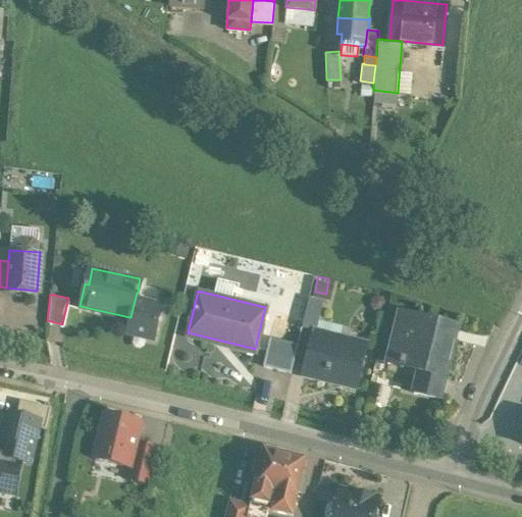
[(346,311),(349,298),(333,294),(330,308),(346,311)]
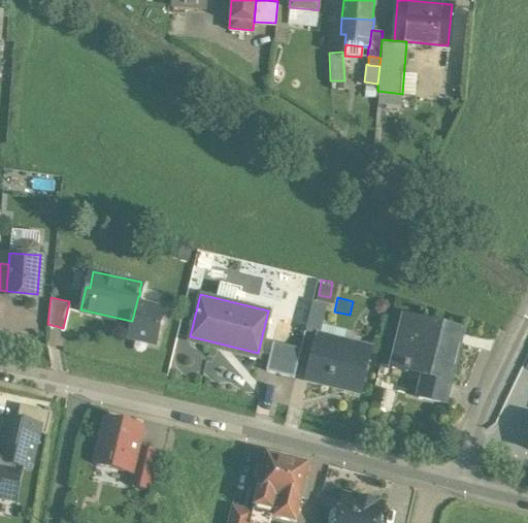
[(326,302),(312,298),(304,329),(317,332),(319,332),(326,302)]
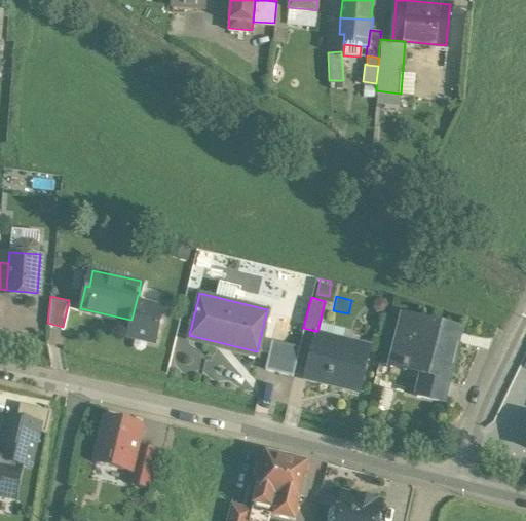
[(161,305),(137,299),(132,320),(130,320),(127,333),(154,339),(161,305)]
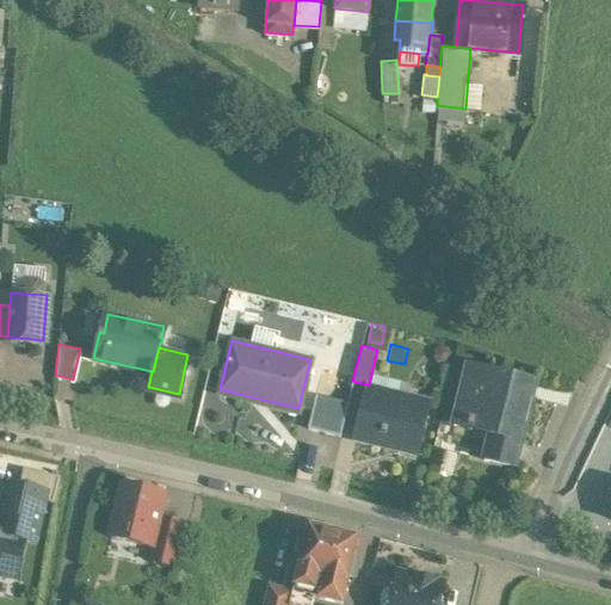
[(530,378),(467,363),(452,423),(489,431),(482,456),(513,463),(531,394),(526,393),(530,378)]
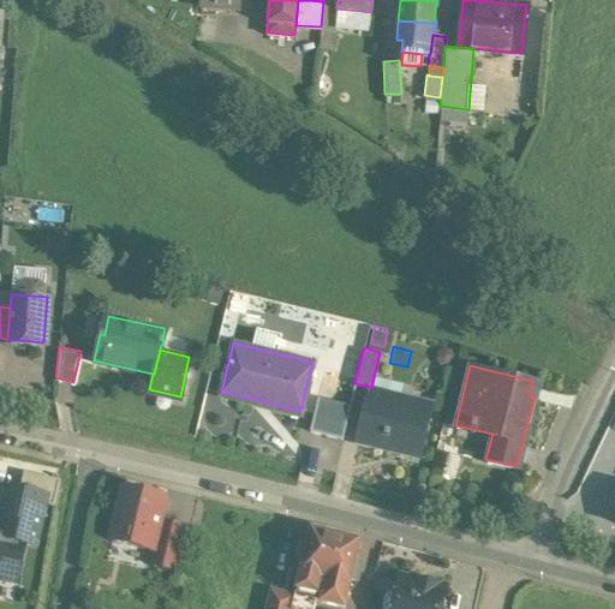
[(371,387),(369,387),(357,437),(382,443),(381,446),(418,455),(431,401),(371,387)]
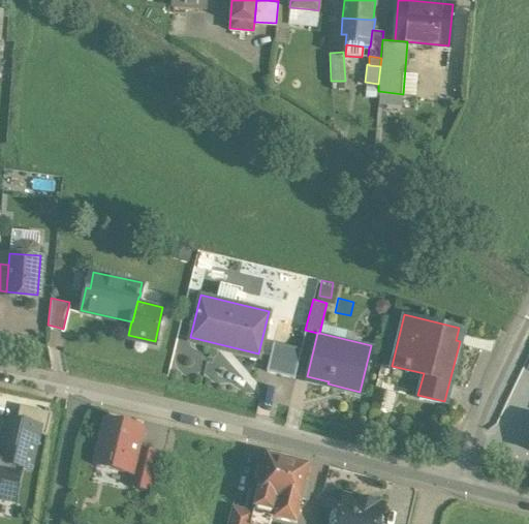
[(301,347),(273,340),(266,369),(294,375),(301,347)]
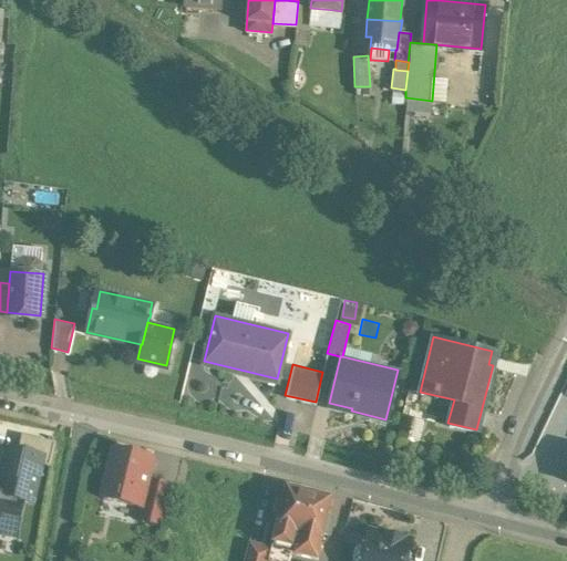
[(54,440),(22,433),(18,449),(42,455),(41,461),(49,464),(54,440)]
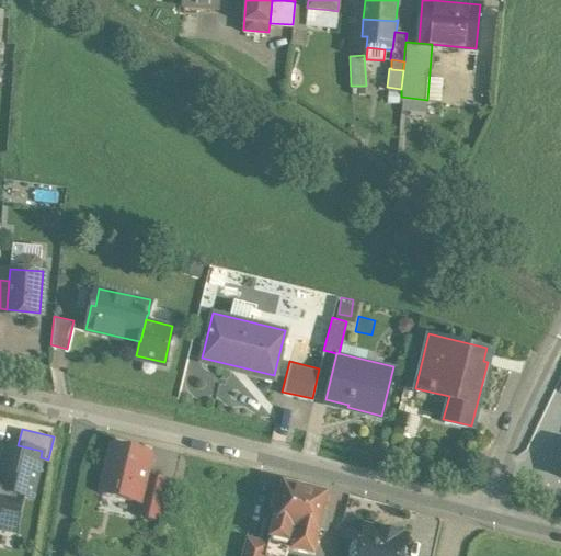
[(41,457),(42,451),(18,445),(7,443),(0,476),(2,476),(0,486),(23,490),(22,494),(33,496),(41,457)]
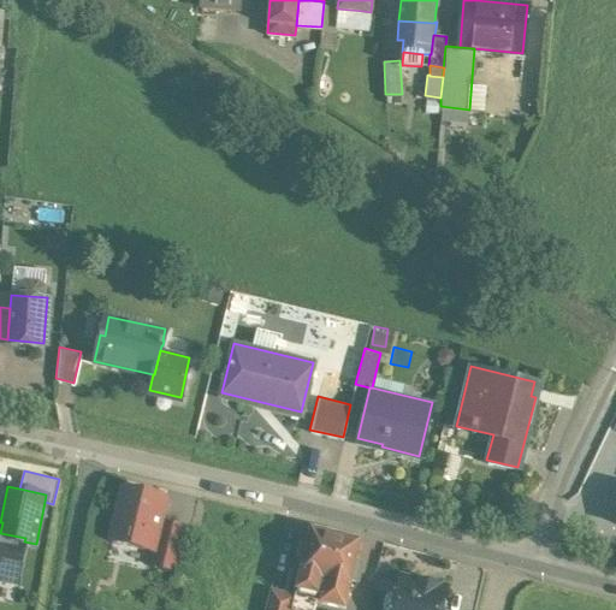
[(165,496),(123,486),(110,538),(150,548),(152,548),(159,520),(165,496)]
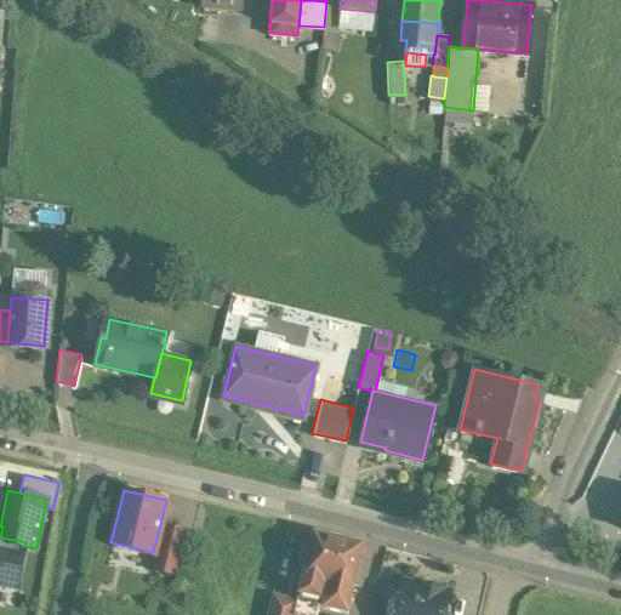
[(160,524),(153,552),(152,552),(149,565),(178,573),(188,530),(160,524)]
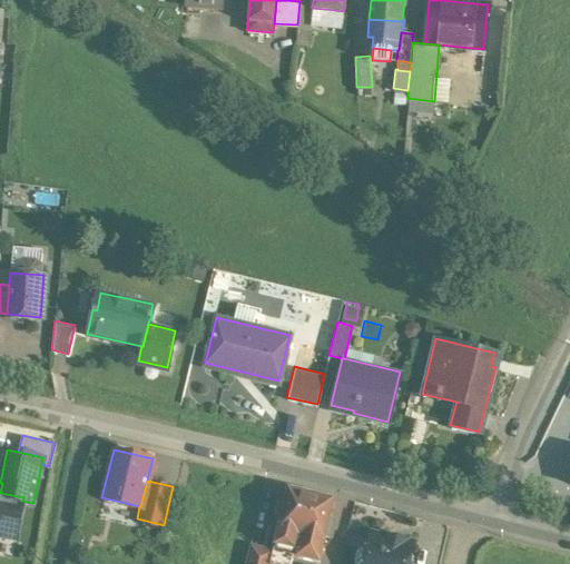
[(332,498),(287,488),(278,527),(296,532),(302,533),(323,537),(324,533),(331,535),(335,517),(327,516),(332,498)]
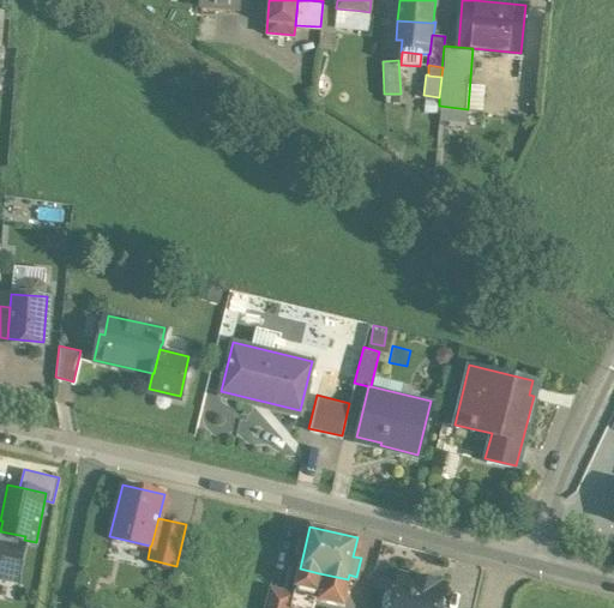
[(25,536),(0,531),(0,530),(0,575),(16,578),(24,540),(25,536)]
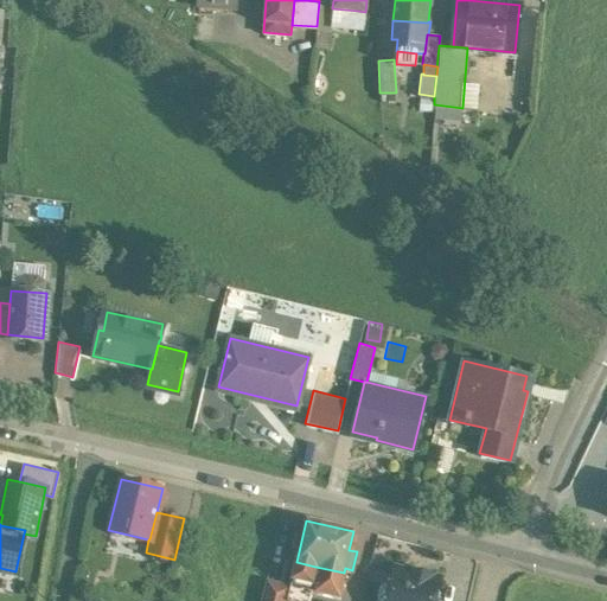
[(315,567),(296,562),(292,583),(288,599),(299,600),(307,600),(310,589),(315,567)]
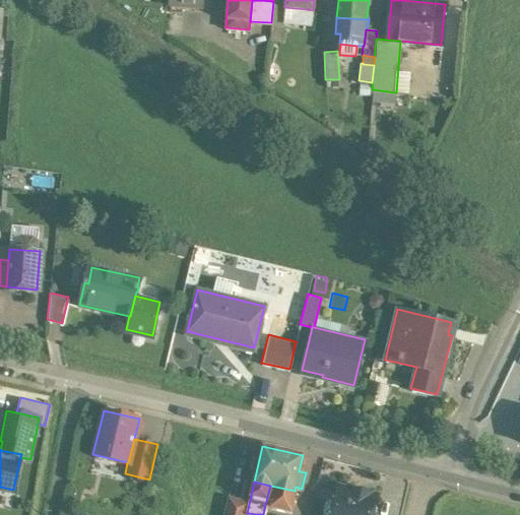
[(270,486),(265,505),(270,506),(275,487),(270,486)]
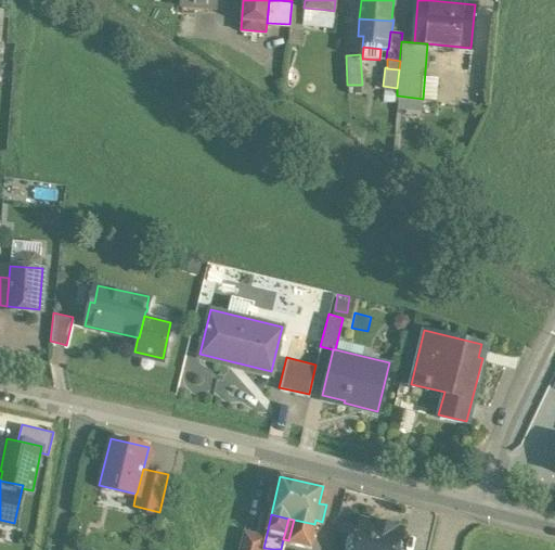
[(396,549),(401,527),(361,519),(357,536),(361,542),(353,548),(352,549),(396,549)]
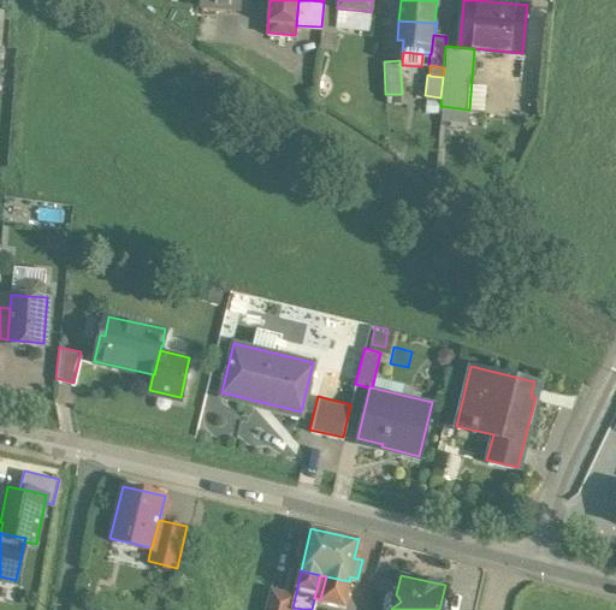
[(349,581),(326,576),(320,599),(343,605),(349,581)]
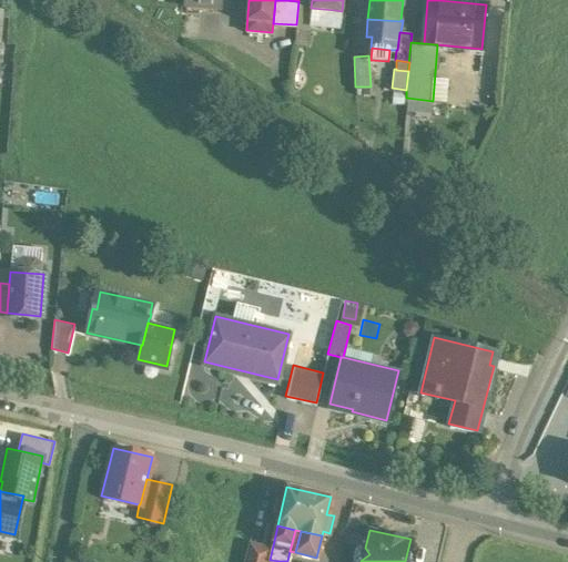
[(273,545),(249,540),(243,561),(280,561),(270,560),(273,545)]
